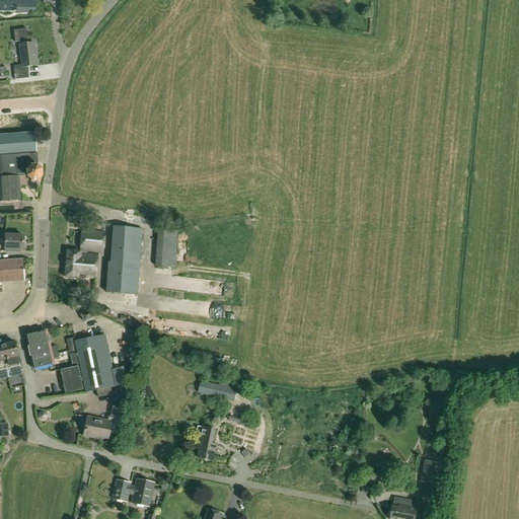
[(0,0),(1,10),(14,11),(14,12),(16,12),(16,7),(32,7),(32,0),(0,0)]
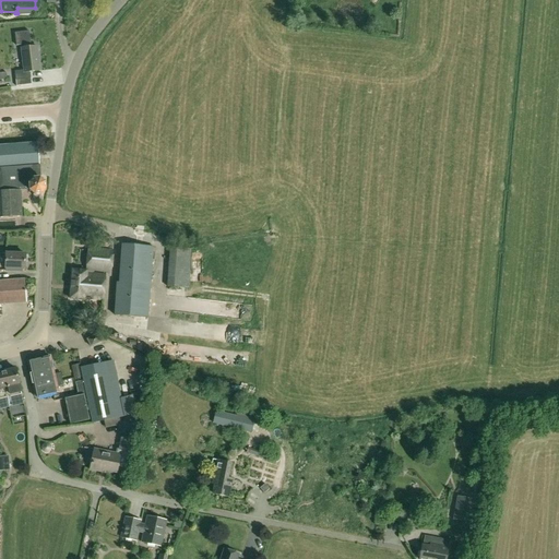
[(23,70),(14,71),(16,86),(32,85),(30,72),(39,71),(36,46),(31,47),(28,31),(14,33),(16,46),(21,45),(23,70)]
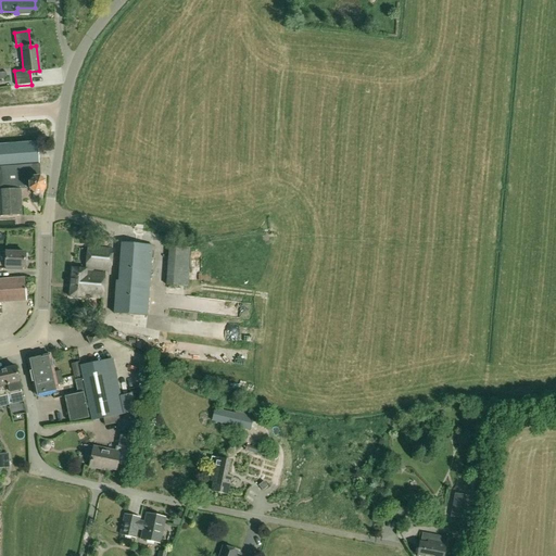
[(0,144),(0,216),(22,215),(21,189),(28,189),(28,191),(33,194),(37,196),(40,194),(42,194),(47,190),(47,189),(46,185),(46,182),(40,177),(39,165),(37,142),(0,144)]
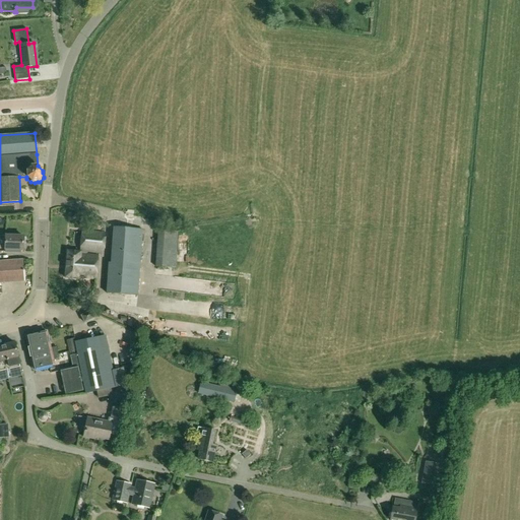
[(107,294),(138,296),(142,230),(114,228),(112,265),(109,265),(107,294)]
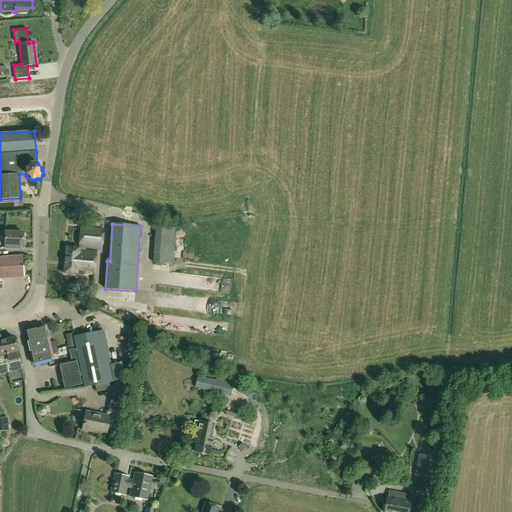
[(94,275),(96,251),(86,250),(86,248),(102,250),(104,229),(81,227),(79,248),(67,247),(65,273),(77,275),(77,273),(94,275)]
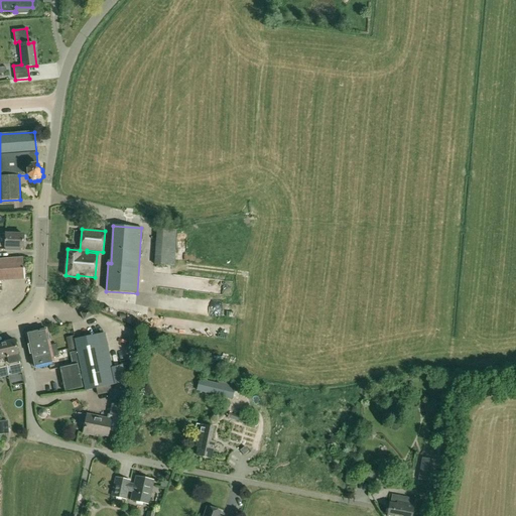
[(171,230),(157,229),(154,265),(174,266),(176,236),(176,231),(171,230)]
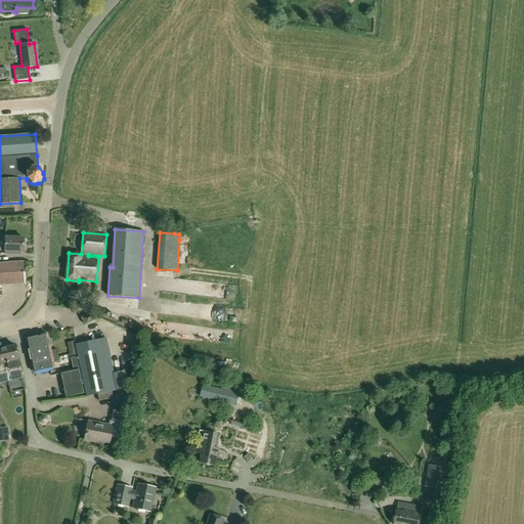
[(6,237),(5,252),(12,252),(12,254),(20,254),(20,252),(24,252),(24,238),(6,237)]
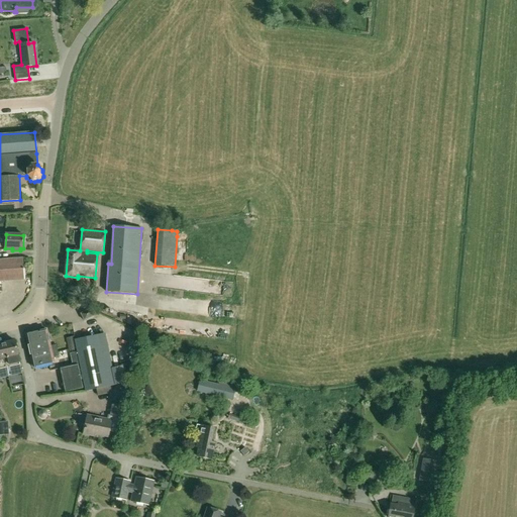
[(0,281),(24,280),(22,259),(0,260),(0,281)]
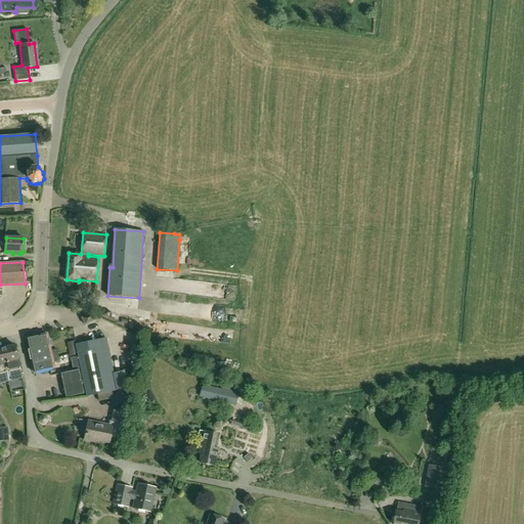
[(173,282),(173,290),(203,291),(203,284),(173,282)]
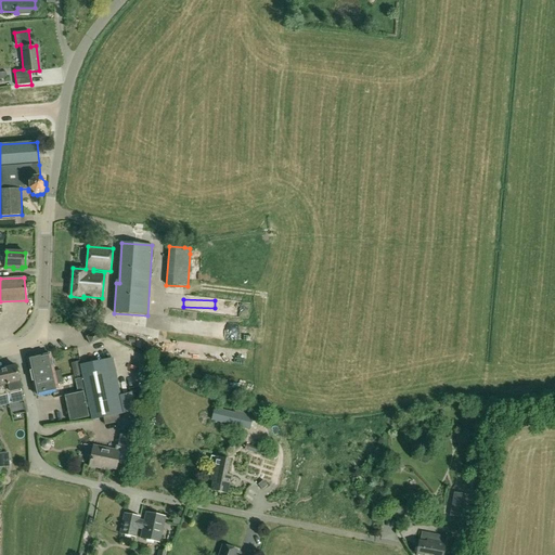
[(101,340),(97,333),(87,337),(90,345),(101,340)]
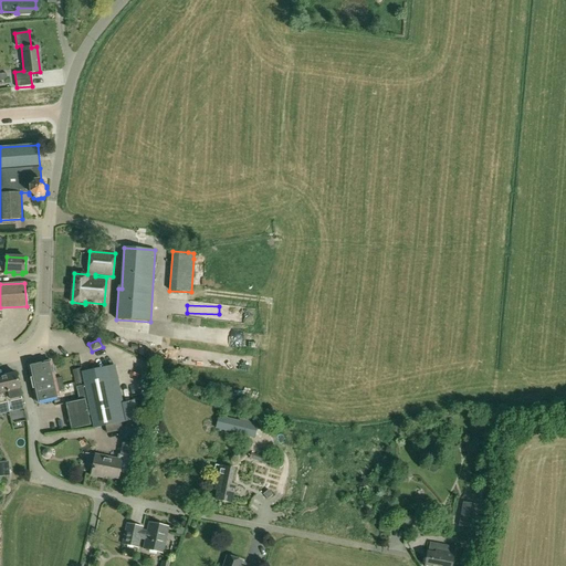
[(29,366),(35,397),(37,402),(60,398),(59,391),(66,390),(64,383),(62,383),(61,378),(54,379),(51,362),(29,366)]
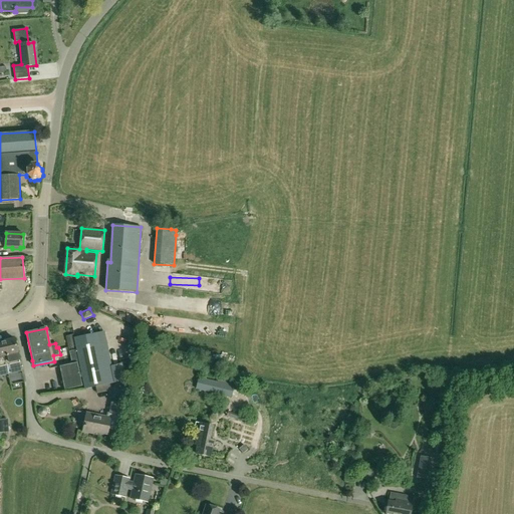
[(75,338),(80,362),(85,390),(114,382),(107,350),(104,332),(95,334),(75,338)]
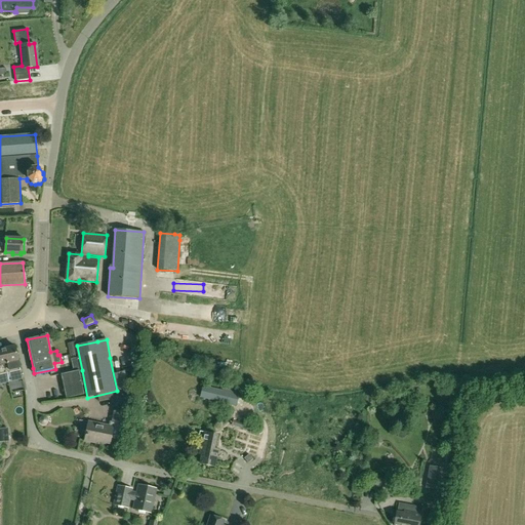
[(0,350),(0,374),(21,370),(14,347),(0,350)]
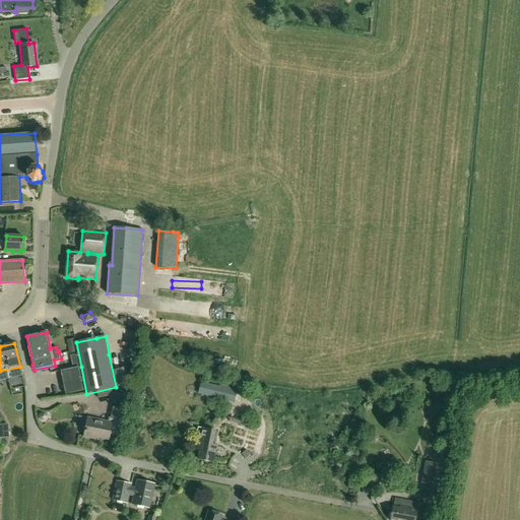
[(60,371),(65,394),(83,391),(78,368),(60,371)]
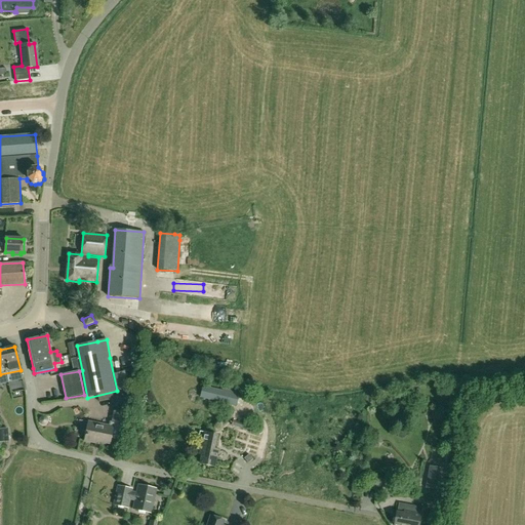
[(203,385),(200,398),(236,406),(239,393),(203,385)]
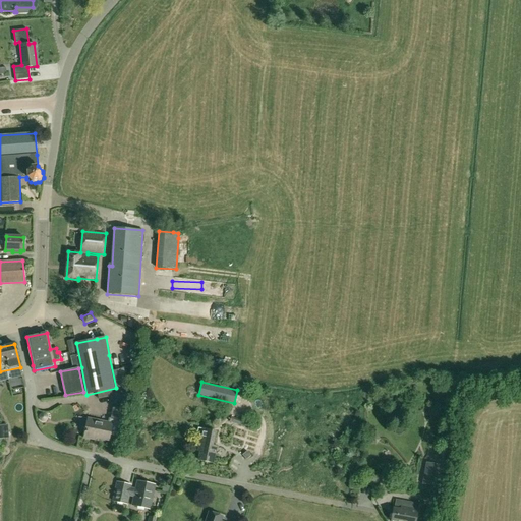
[(431,409),(440,414),(444,408),(436,403),(431,409)]
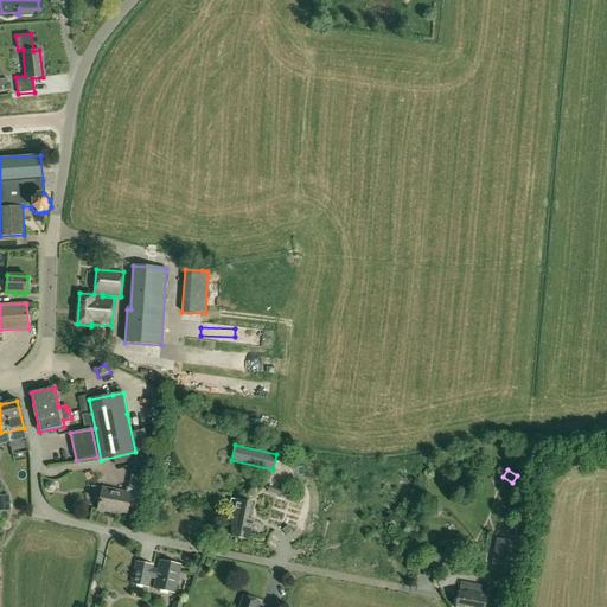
[(128,489),(127,487),(126,493),(102,489),(98,510),(108,512),(108,510),(127,513),(128,508),(138,509),(141,491),(145,477),(132,474),(128,489)]
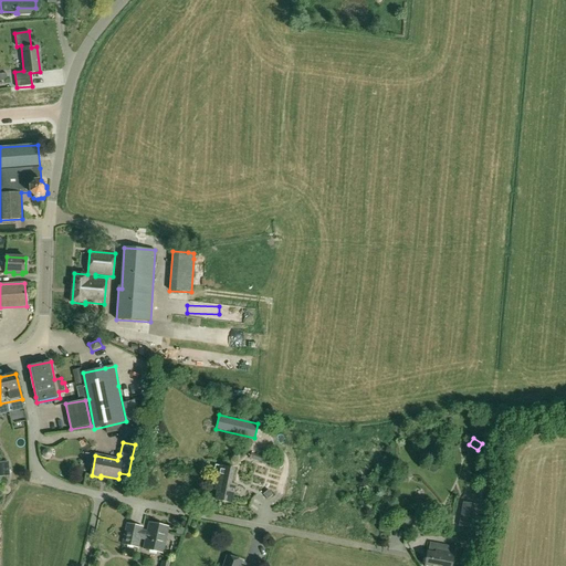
[(254,446),(249,460),(265,465),(271,451),(254,446)]
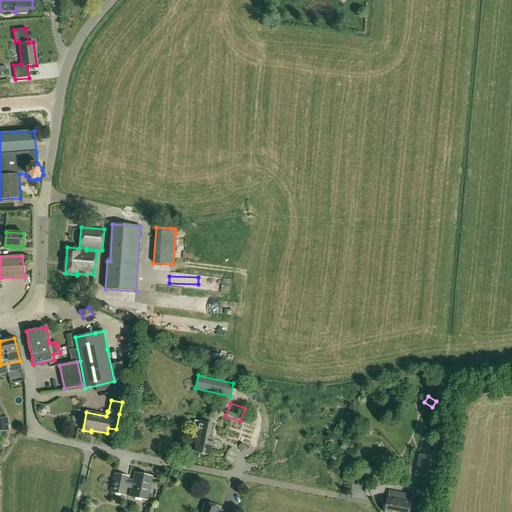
[(197,436),(196,436),(195,444),(197,445),(196,453),(209,455),(212,439),(208,439),(211,424),(195,421),(192,432),(197,433),(197,436)]
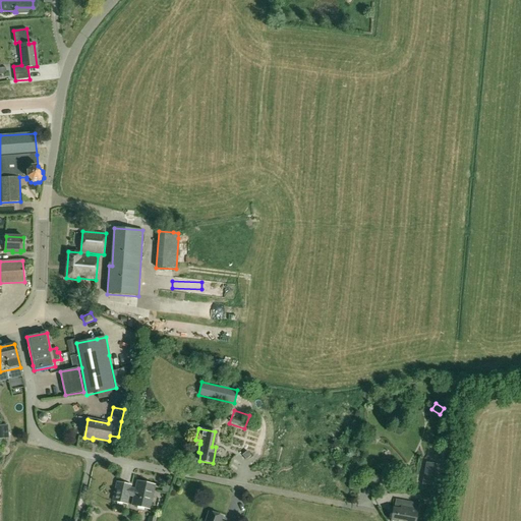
[(243,443),(244,435),(229,431),(228,440),(243,443)]
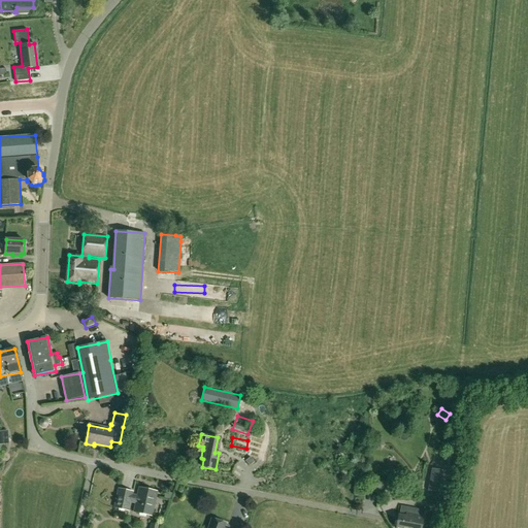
[(255,462),(251,457),(245,461),(250,466),(255,462)]
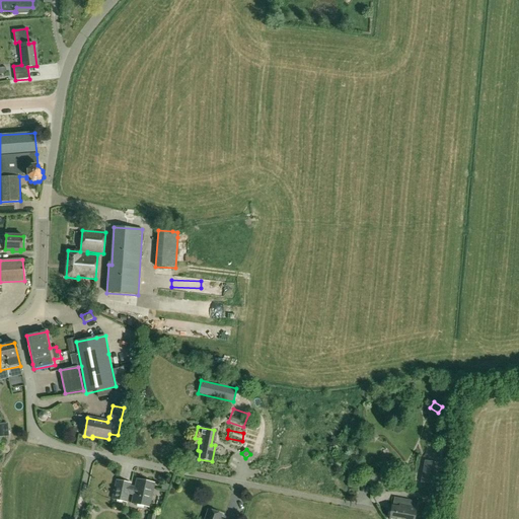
[(423,483),(434,485),(435,486),(439,463),(425,461),(421,483),(423,483)]
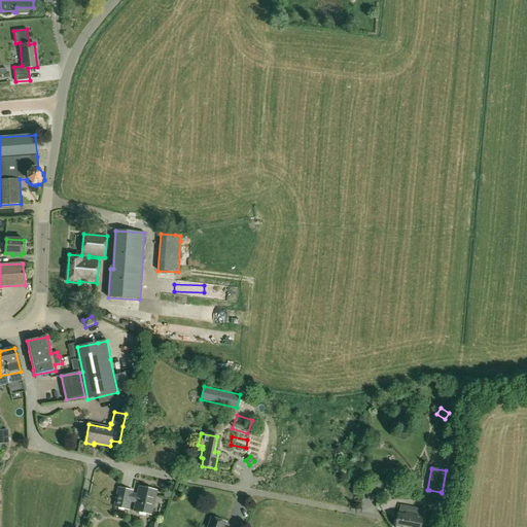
[(139,487),(137,495),(132,494),(133,491),(118,488),(114,506),(129,511),(131,501),(136,502),(134,512),(151,516),(157,491),(139,487)]
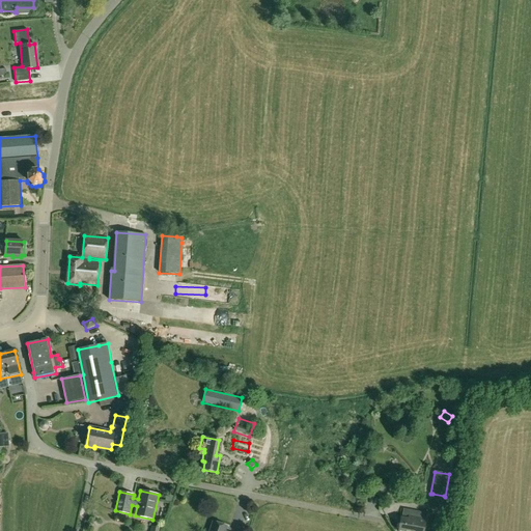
[(423,530),(426,520),(409,516),(409,514),(402,513),(401,519),(400,519),(397,530),(423,530)]
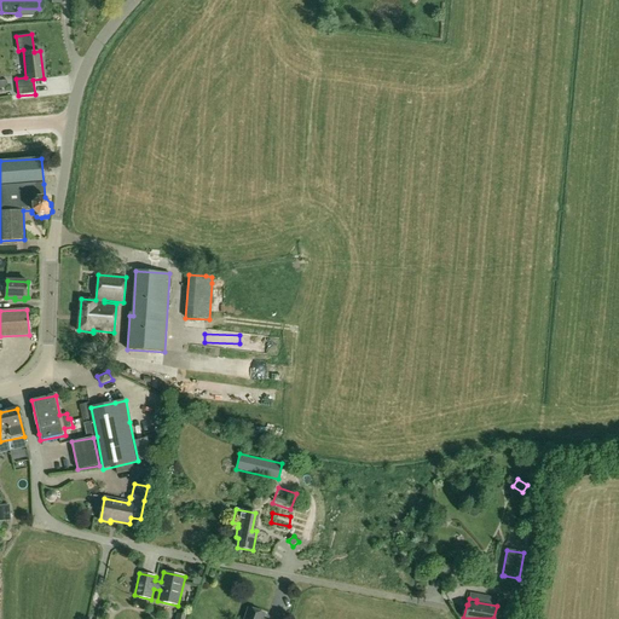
[(262,618),(265,614),(248,608),(244,618),(262,618)]
